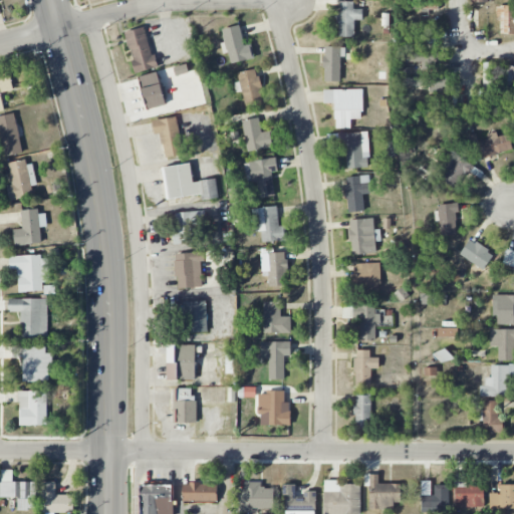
[(355,20),(362,20),(362,9),(353,9),(353,2),(339,2),(338,37),(354,37),(355,20)]
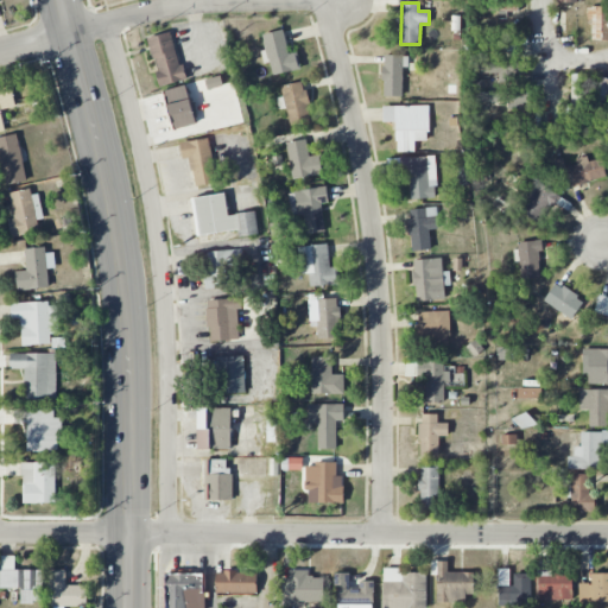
[(607,6),(588,6),(588,19),(591,19),(591,39),(607,39),(607,6)]
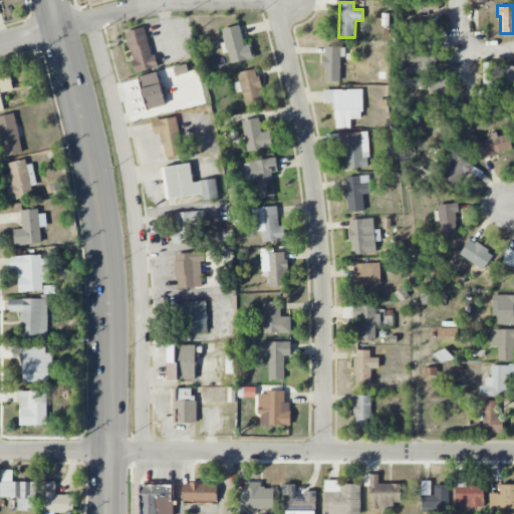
[(446,37),(446,22),(401,23),(401,39),(434,38),(446,37)]
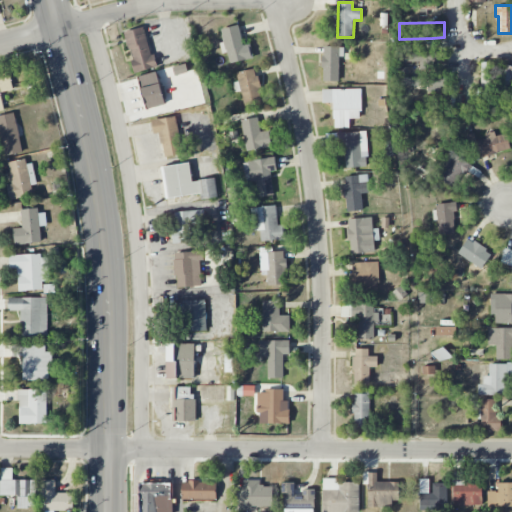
[(250,44),(244,45),(239,25),(221,29),(224,43),(220,44),(222,53),(228,52),(230,63),(253,58),(250,44)]
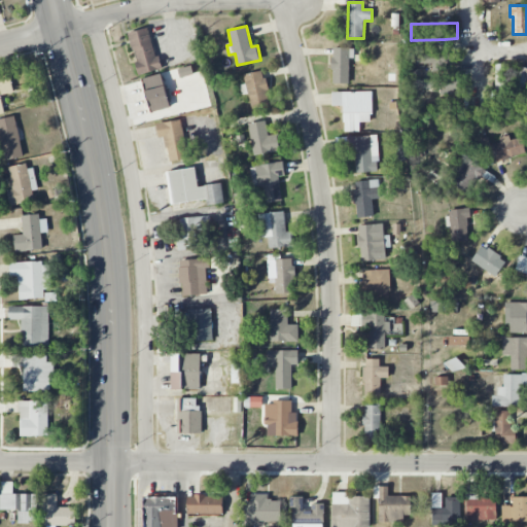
[(129,33),(139,75),(160,70),(149,28),(129,33)]
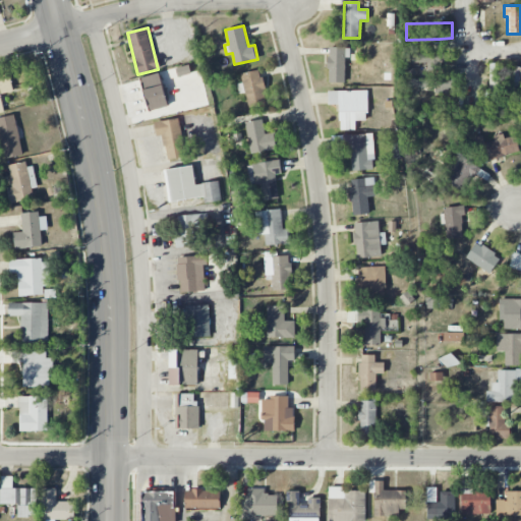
[(345,58),(349,58),(350,48),(329,48),(329,82),(345,82),(345,58)]
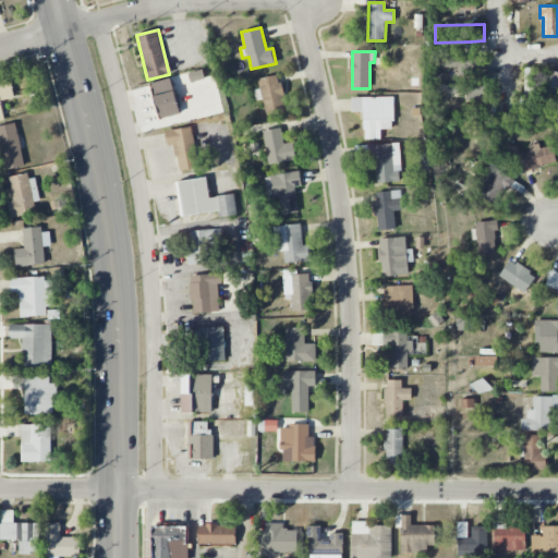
[(525,68),(523,107),(555,108),(556,69),(525,68)]
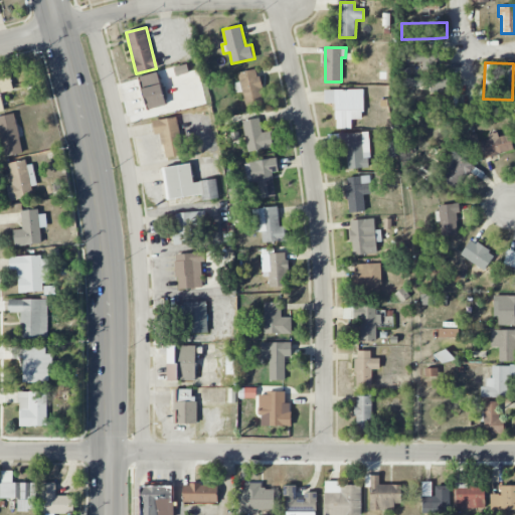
[(264,103),(256,69),(237,72),(239,82),(234,83),(236,93),(242,92),(245,107),(264,103)]
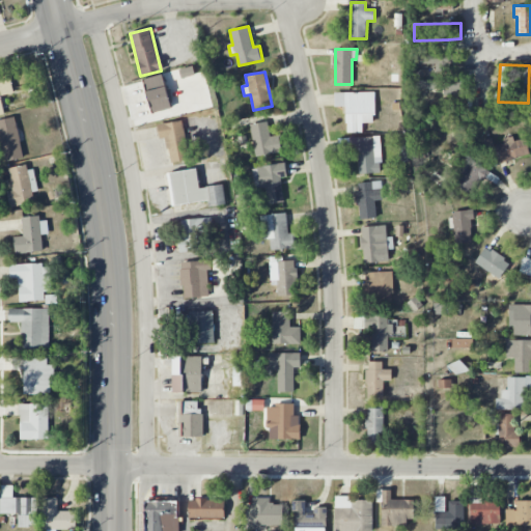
[(0,76),(0,114),(4,114),(1,95),(14,92),(10,75),(0,76)]
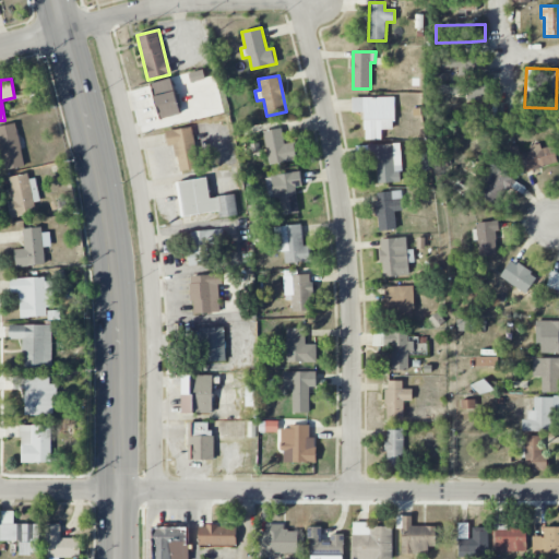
[(151,84),(161,119),(181,114),(170,79),(151,84)]
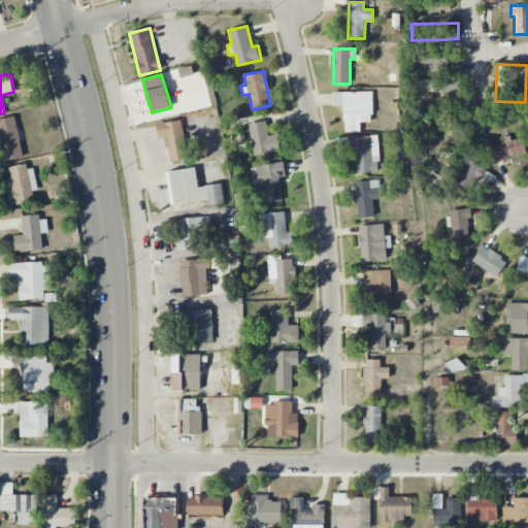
[(461,80),(415,79),(414,89),(440,89),(440,93),(461,93),(461,80)]
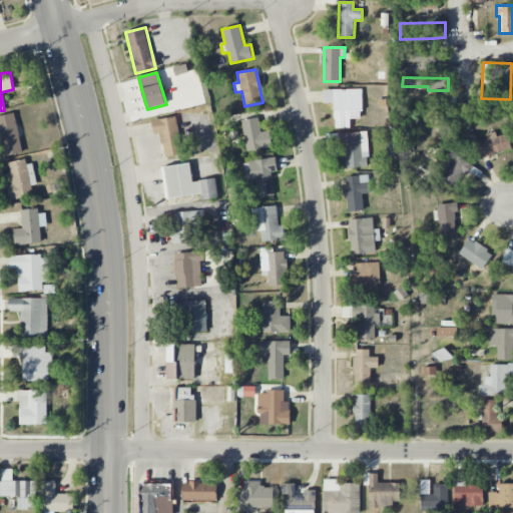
[(351,128),(350,118),(362,118),(361,89),(323,90),(324,103),(335,103),(335,128),(351,128)]
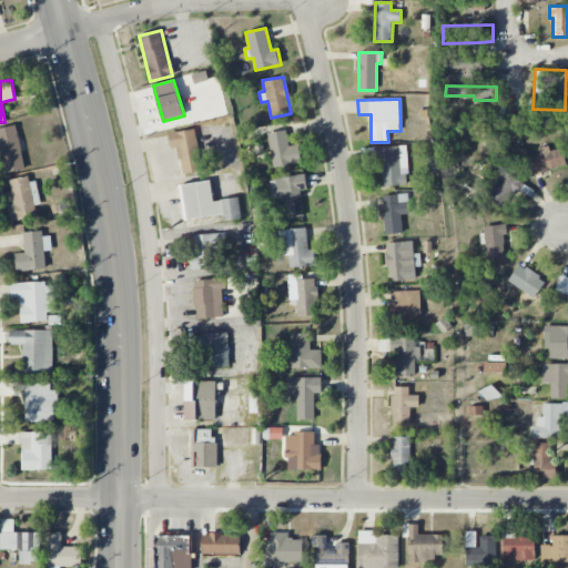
[(0,128),(0,150),(4,173),(26,169),(17,125),(0,128)]
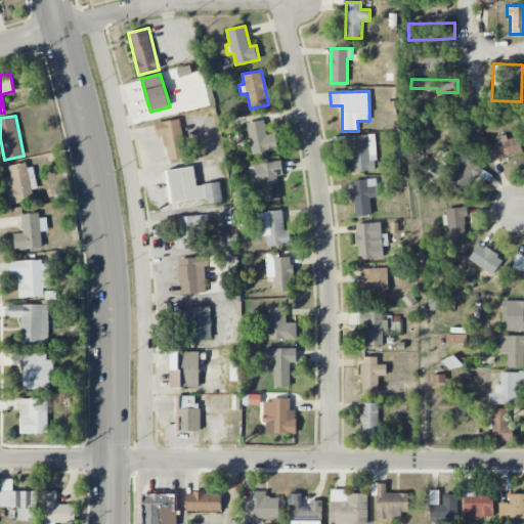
[(168,161),(186,159),(180,119),(156,123),(158,137),(165,136),(168,161)]
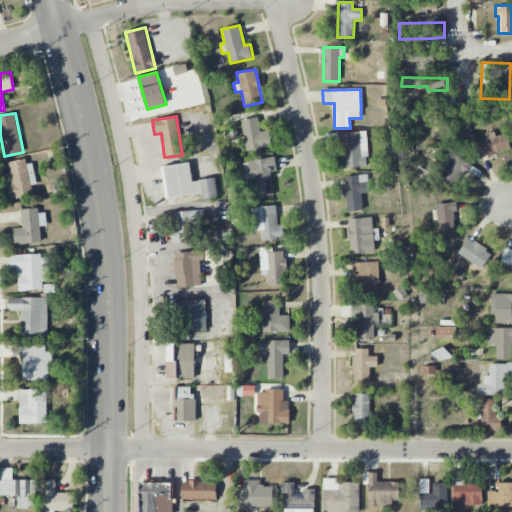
[(270,130),(261,132),(257,117),(240,121),(247,152),(273,146),(270,130)]
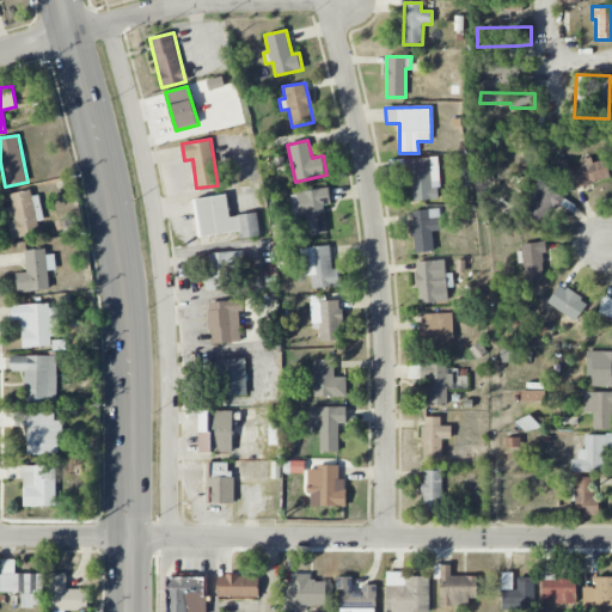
[(412,200),(439,200),(438,158),(391,159),(391,176),(412,175),(412,200)]
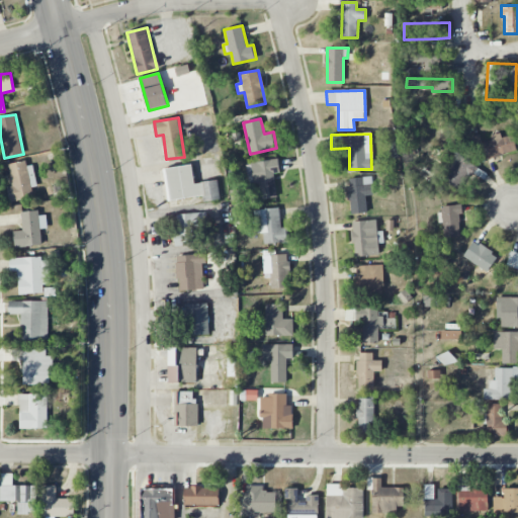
[(513,135),(501,138),(500,134),(491,136),(492,141),(482,143),(486,159),(517,153),(513,135)]
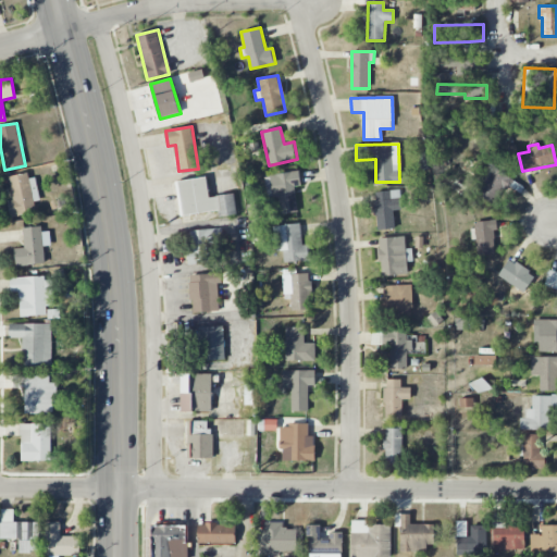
[(494,206),(509,185),(516,189),(519,184),(494,165),(475,192),(494,206)]
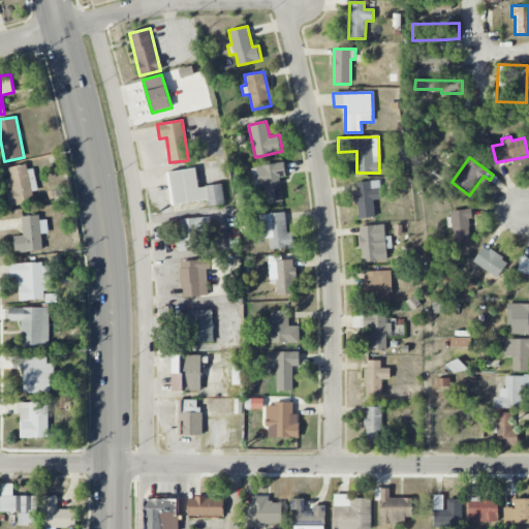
[(8,167),(12,190),(7,191),(10,206),(35,200),(33,191),(36,191),(31,163),(8,167)]
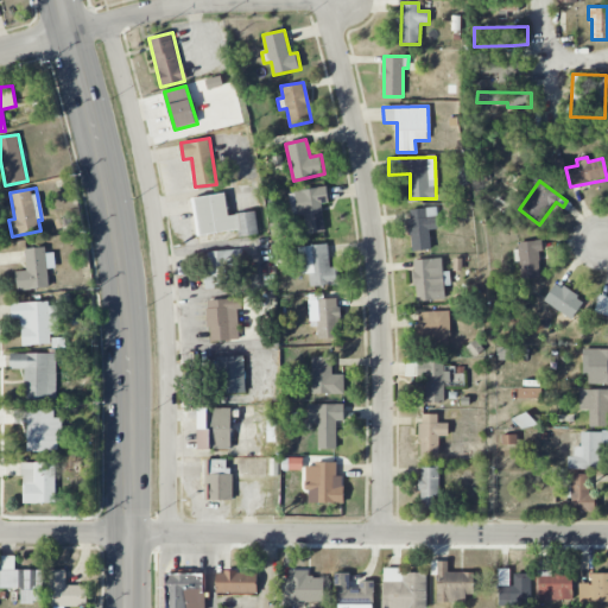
[(290,216),(304,215),(305,234),(324,233),(323,204),(328,203),(327,188),(289,190),(290,216)]
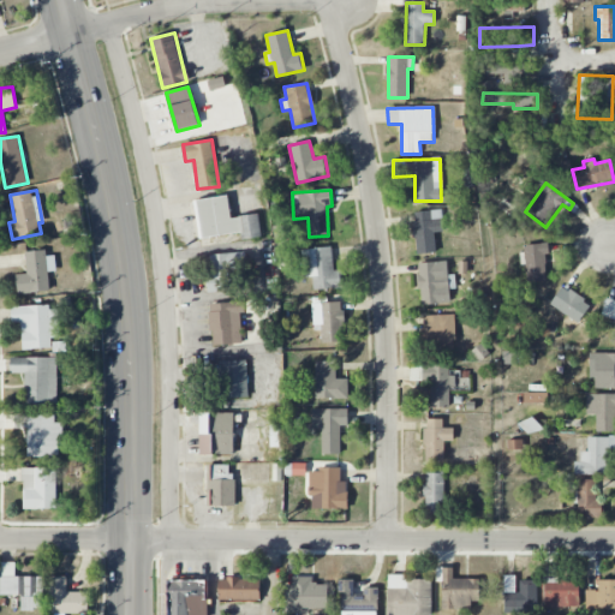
[(201,238),(242,233),(242,239),(261,237),(258,214),(231,218),(228,196),(196,199),(201,238)]
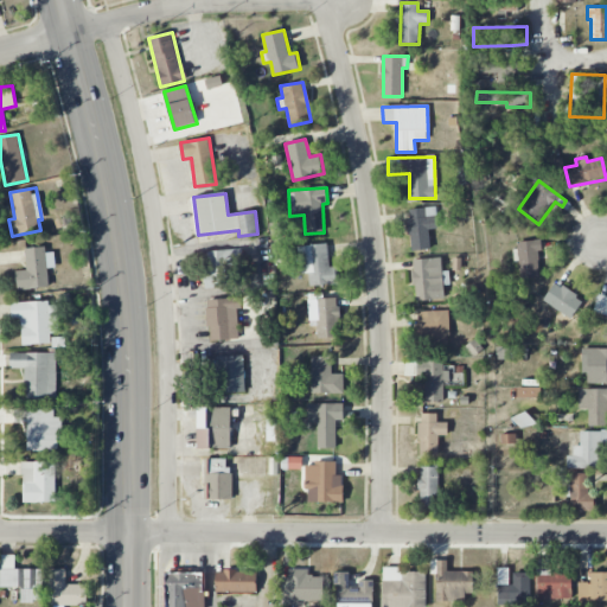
[(438,229),(436,208),(409,209),(410,250),(430,250),(429,229),(438,229)]
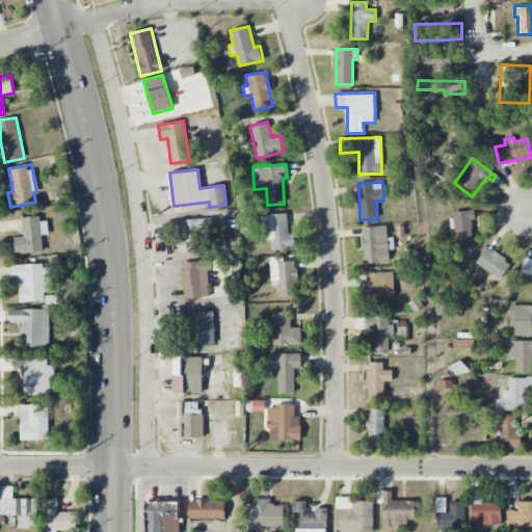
[(254,209),(249,193),(236,196),(240,212),(254,209)]
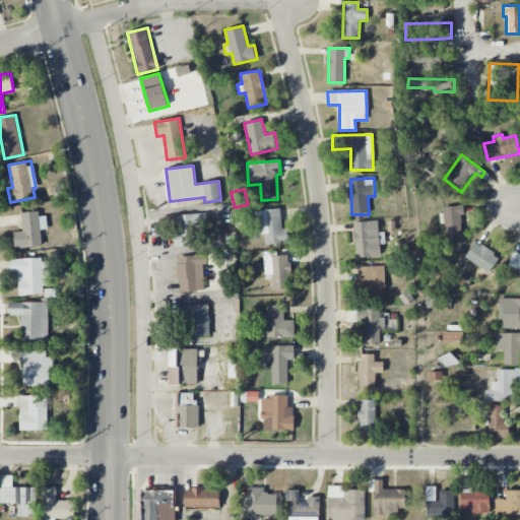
[(441,206),(442,224),(445,224),(445,239),(462,238),(461,214),(464,214),(464,205),(441,206)]
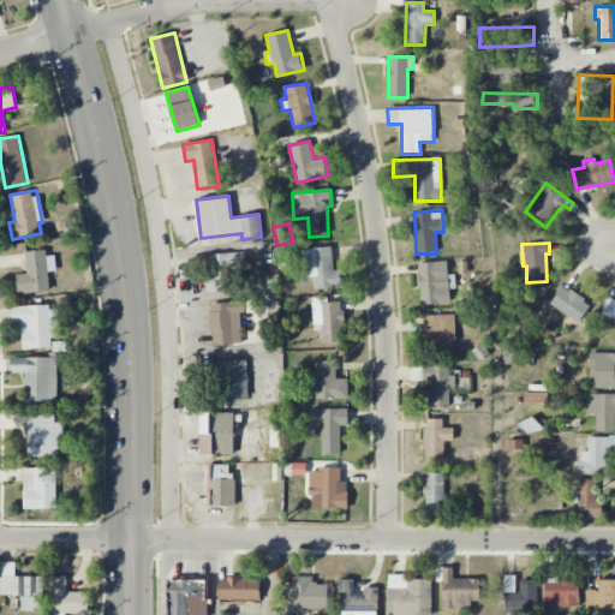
[(333,270),(332,248),(303,249),(304,278),(312,278),(314,290),(342,288),(341,269),(333,270)]
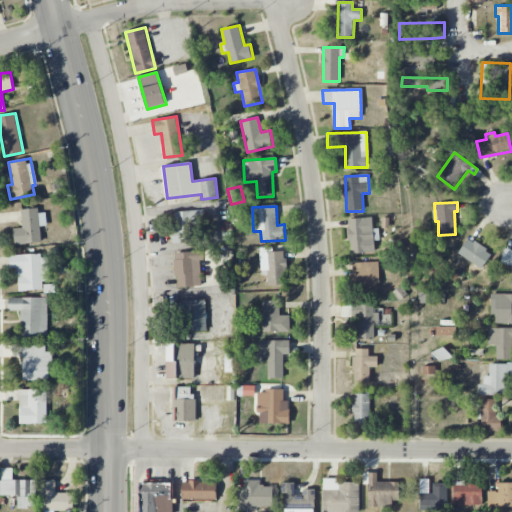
[(47,226),(45,209),(21,211),(23,228),(14,228),(15,245),(42,242),(40,226),(47,226)]
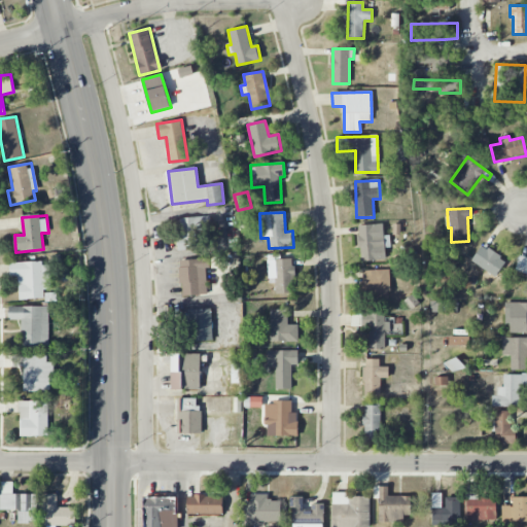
[(177,218),(178,250),(201,249),(200,229),(210,227),(209,217),(177,218)]
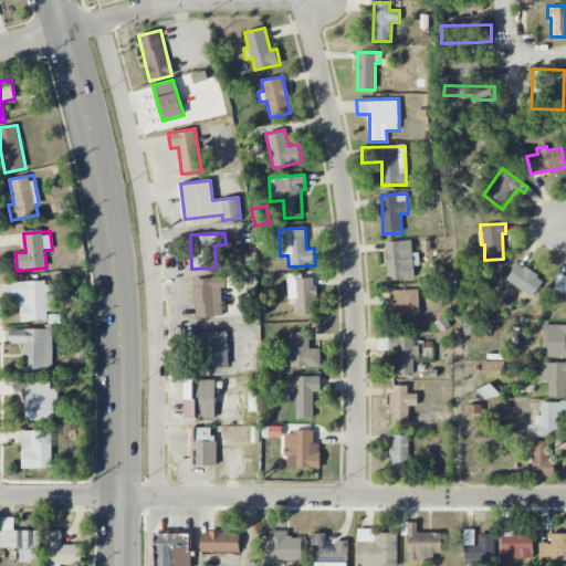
[(386,281),(415,280),(413,265),(419,265),(418,253),(412,253),(411,241),(385,242),(386,281)]
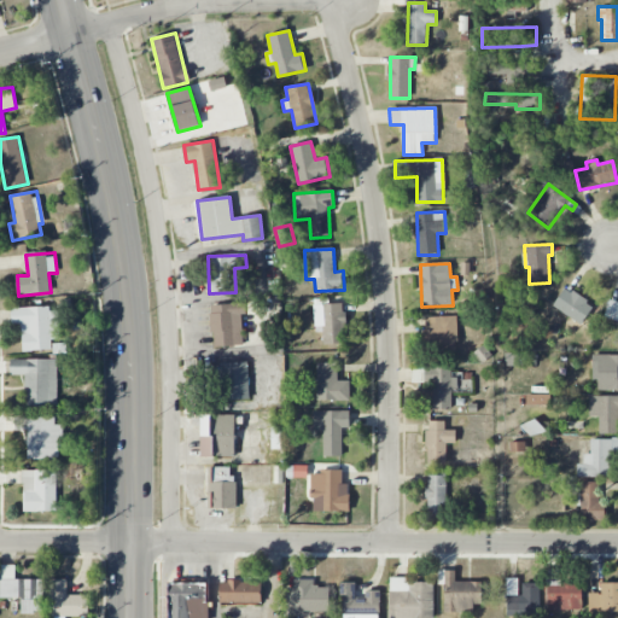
[(594,305),(565,287),(553,307),(582,325),(594,305)]
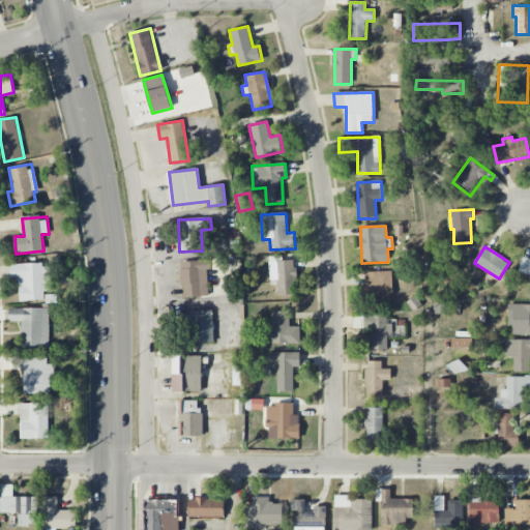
[(529,275),(529,258),(522,257),(519,273),(529,275)]
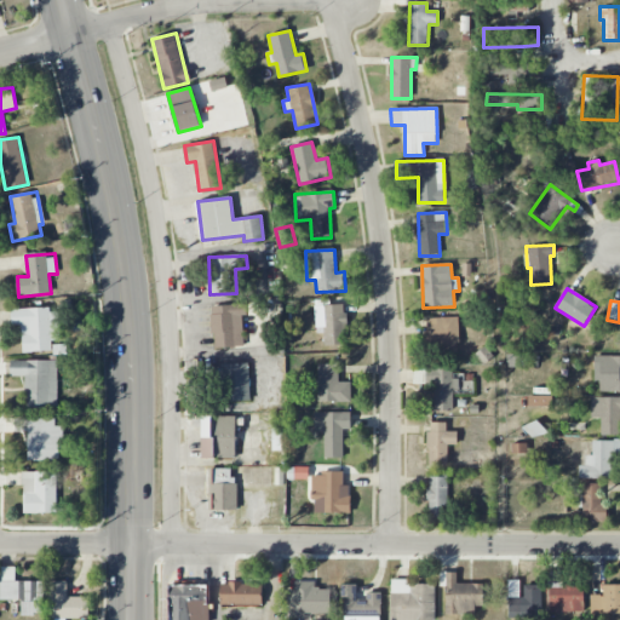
[(212,348),(244,346),(242,315),(247,315),(247,304),(211,305),(212,348)]
